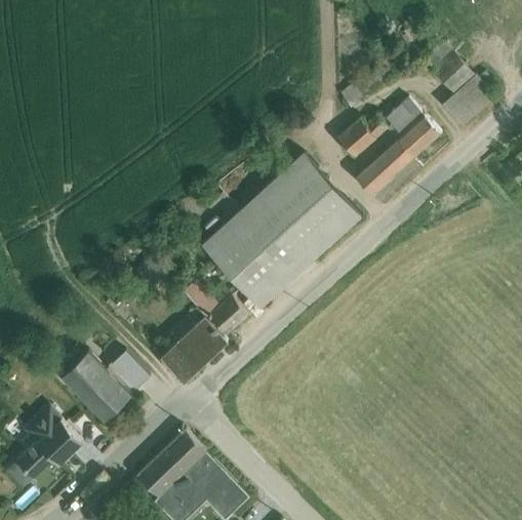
[(442,42),(418,62),(429,74),(431,73),(452,96),(440,107),(460,128),(493,100),(442,42)]
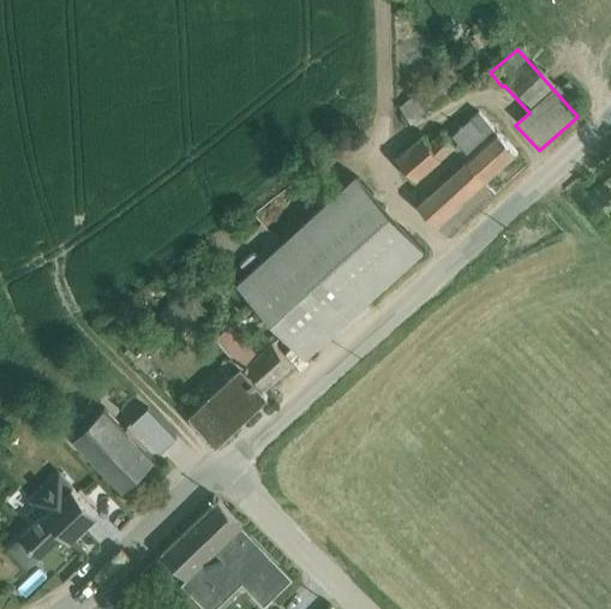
[(449,73),(395,113),(408,129),(462,90),(449,73)]
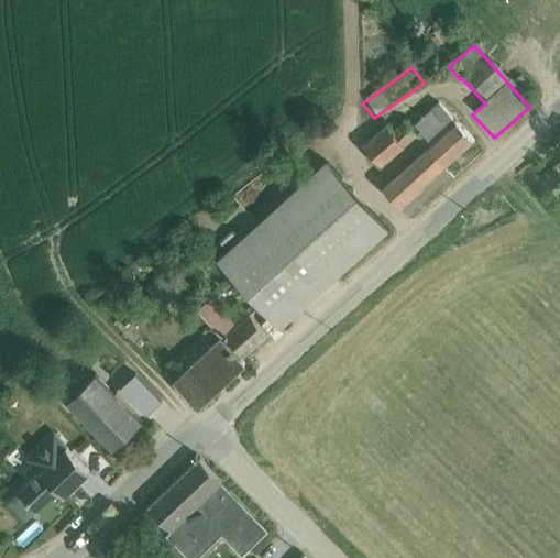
[(384,130),(361,149),(380,172),(413,142),(423,152),(380,193),(408,223),(452,183),(442,172),(472,145),(437,106),(412,129),(418,135),(414,140),(402,127),(390,137),(384,130)]
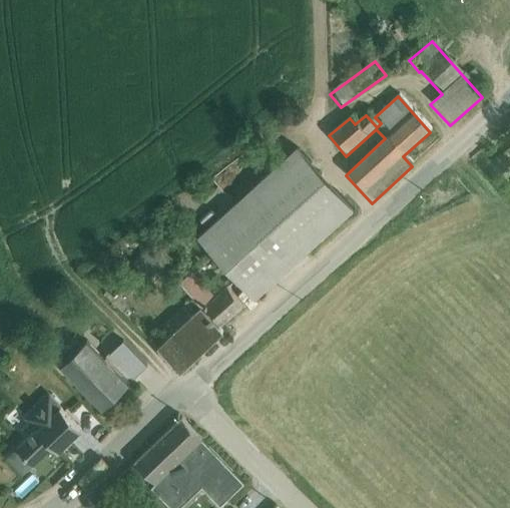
[(231,207),(290,270),(352,213),(295,151),(231,207)]
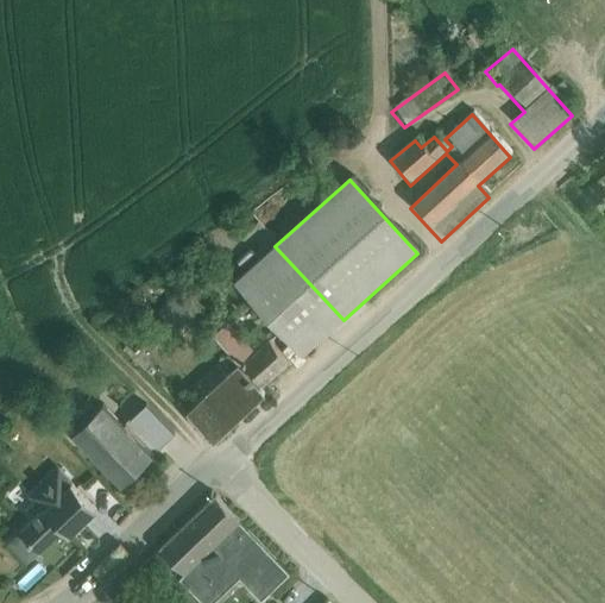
[(344,320),(275,246),(232,286),(300,360),(344,320)]
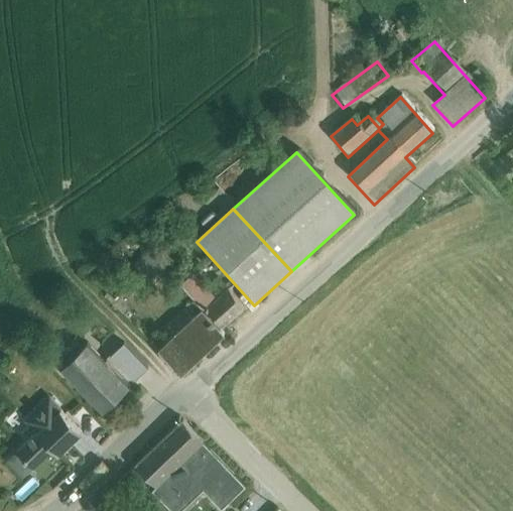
[(178,288),(200,312),(203,311),(221,332),(243,311),(222,287),(211,298),(191,277),(178,288)]
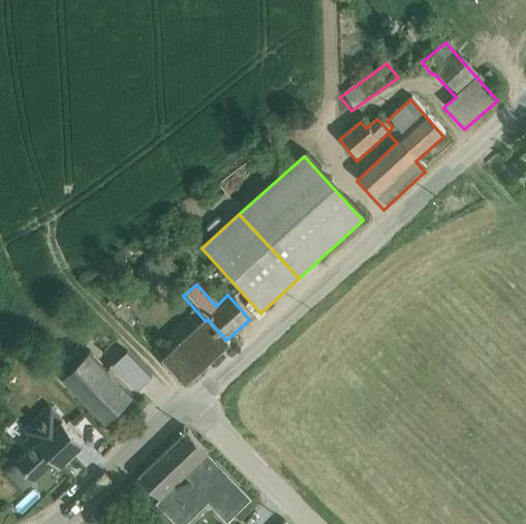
[(120,308),(113,315),(129,331),(135,326),(129,319),(130,318),(120,308)]
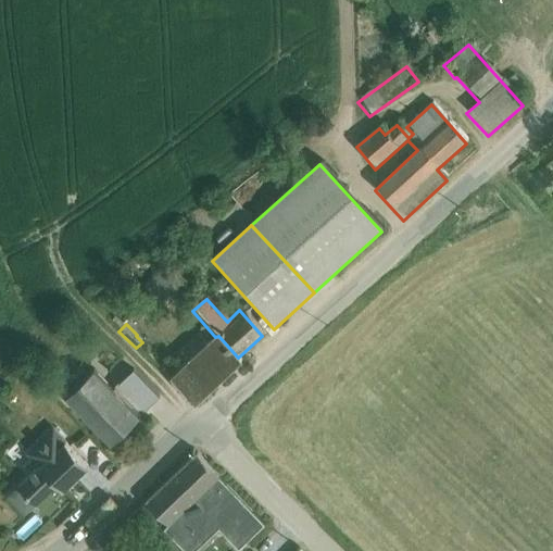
[(239,363),(215,337),(168,379),(190,402),(198,402),(214,386),(227,375),(239,363)]
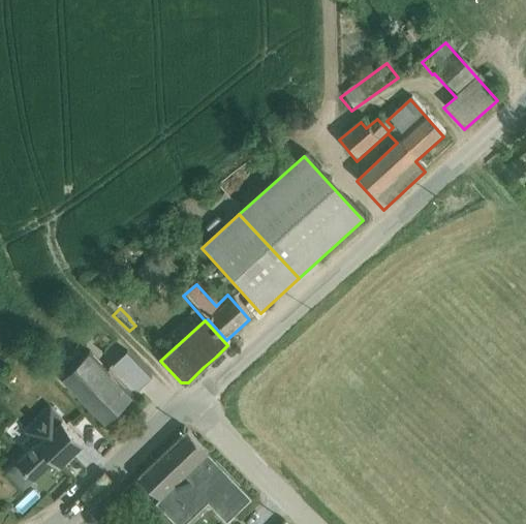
[(114,382),(105,374),(87,355),(60,381),(104,426),(130,400),(114,382)]
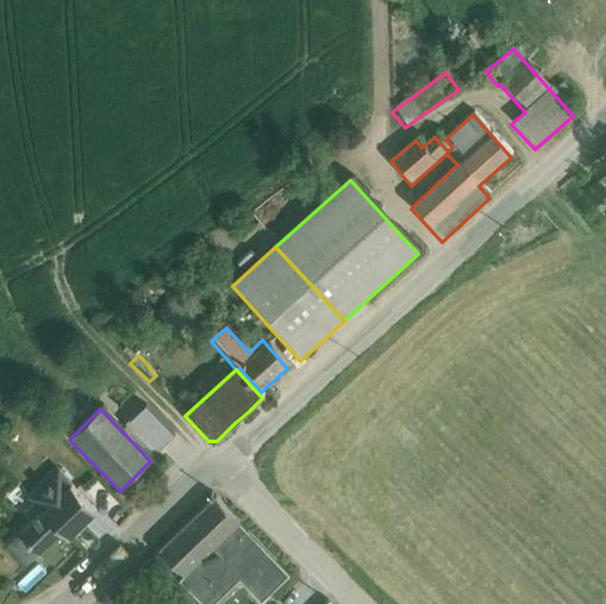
[(129,424),(138,434),(157,454),(173,439),(144,410),(129,424)]
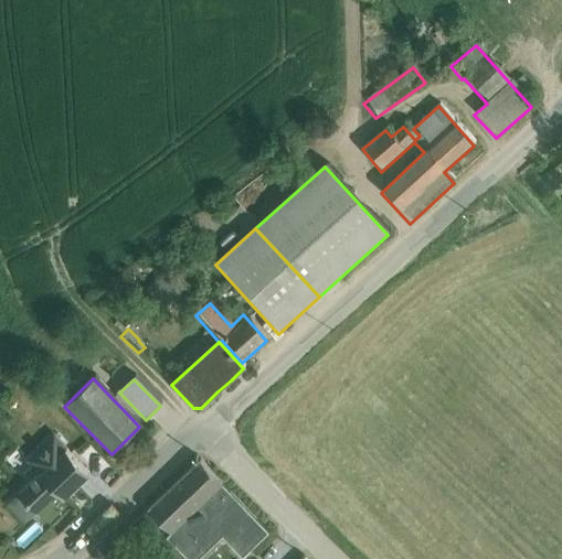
[(113,399),(122,408),(128,401),(119,393),(113,399)]
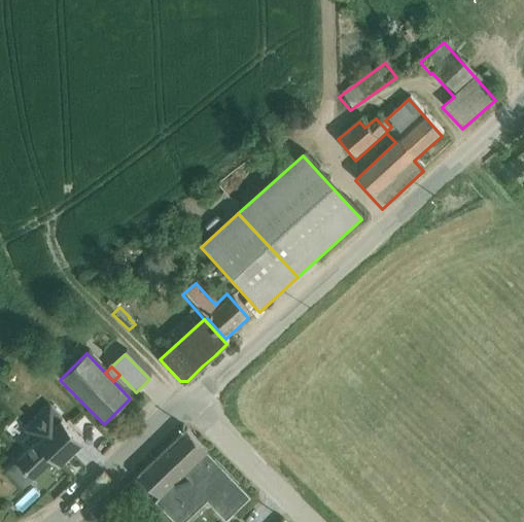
[(36,445),(15,465),(31,482),(51,462),(58,468),(81,445),(48,412),(26,433),(36,445)]
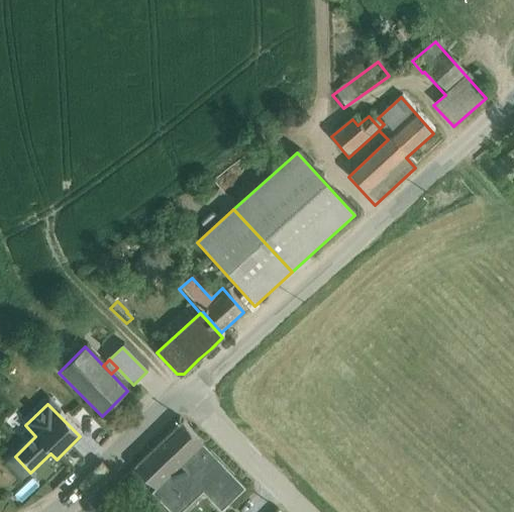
[(181,424),(133,470),(155,492),(150,495),(167,511),(183,511),(201,495),(216,511),(222,511),(244,491),(201,445),(181,424)]
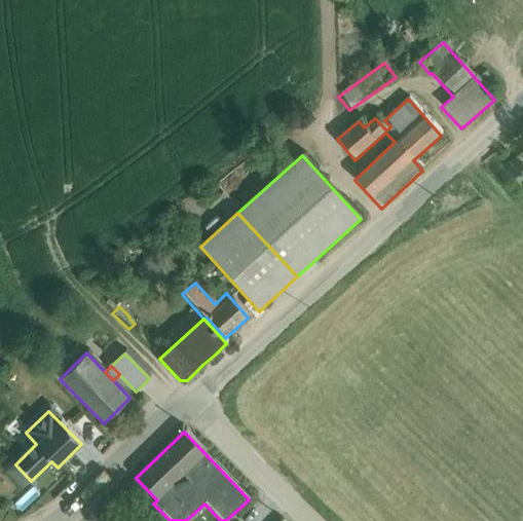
[(14,466),(5,474),(21,491),(30,482),(19,470),(14,466)]
